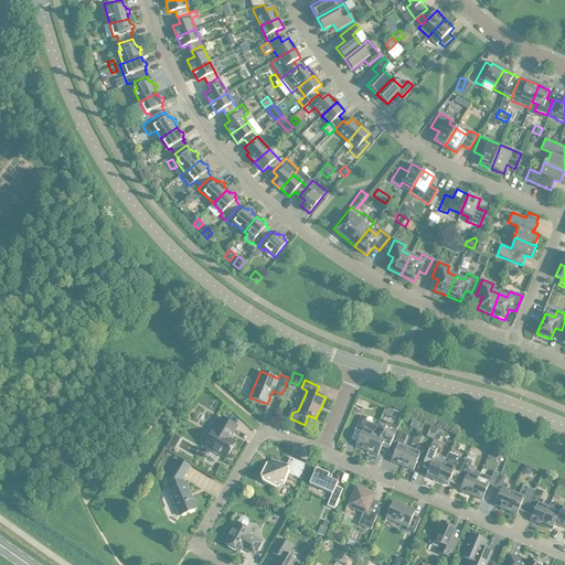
[(362,400),(359,406),(366,409),(370,403),(362,400)]
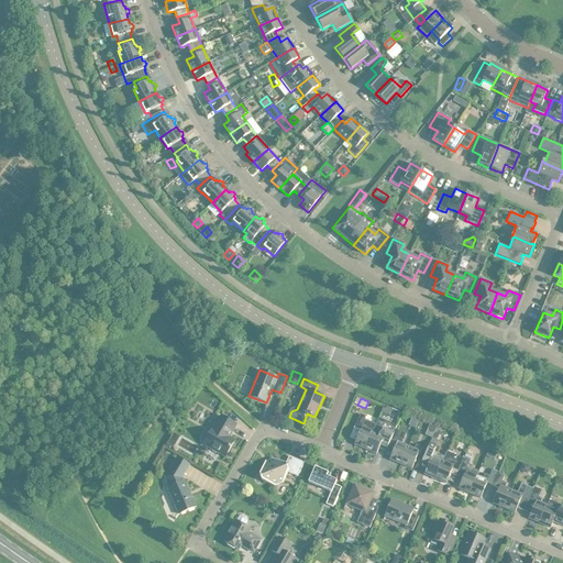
[(365,449),(375,424),(364,420),(365,417),(360,415),(350,439),(355,441),(354,444),(365,449)]
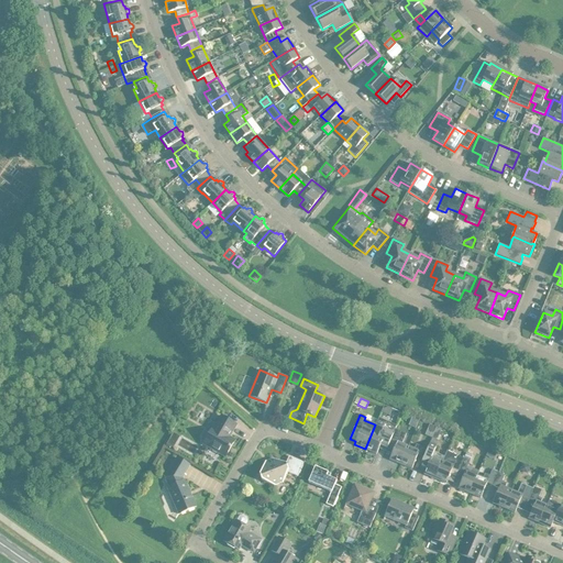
[(212,428),(202,444),(211,449),(211,451),(216,453),(218,453),(224,456),(234,440),(229,437),(235,424),(221,416),(213,428),(212,428)]
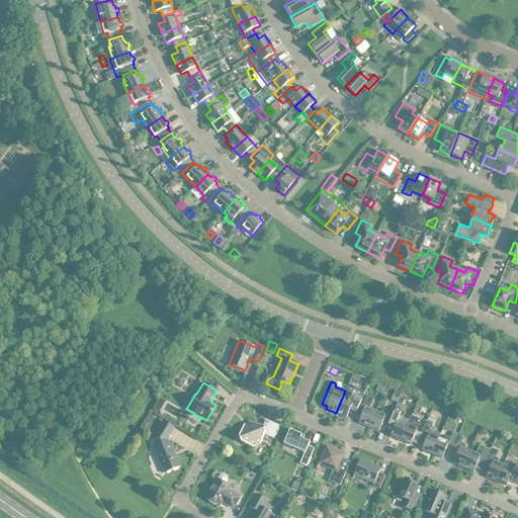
[(355,414),(358,407),(363,395),(356,392),(355,395),(345,391),(336,413),(346,418),(348,412),(355,414)]
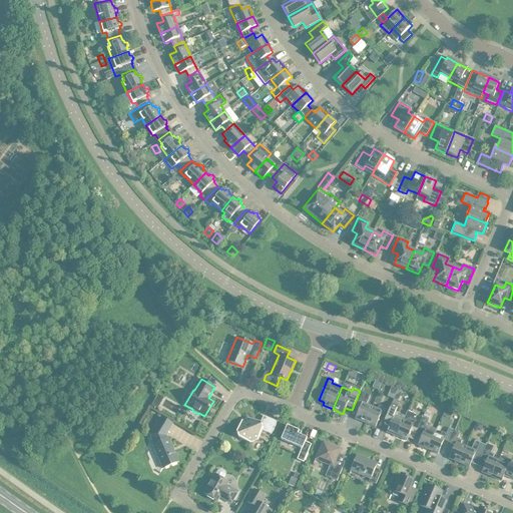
[(370,395),(360,391),(355,403),(360,405),(355,419),(365,423),(372,407),(366,404),(370,395)]
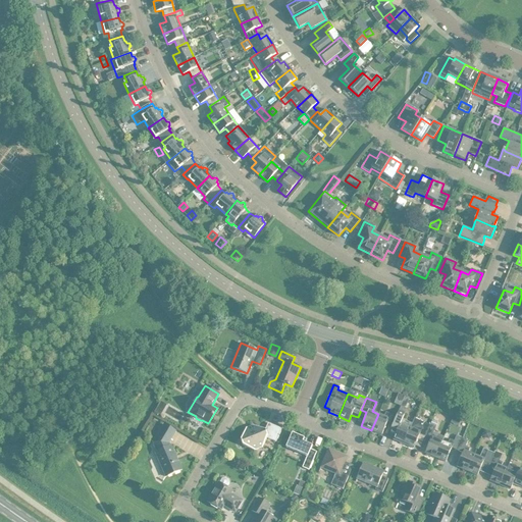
[(418,403),(416,410),(423,412),(425,405),(418,403)]
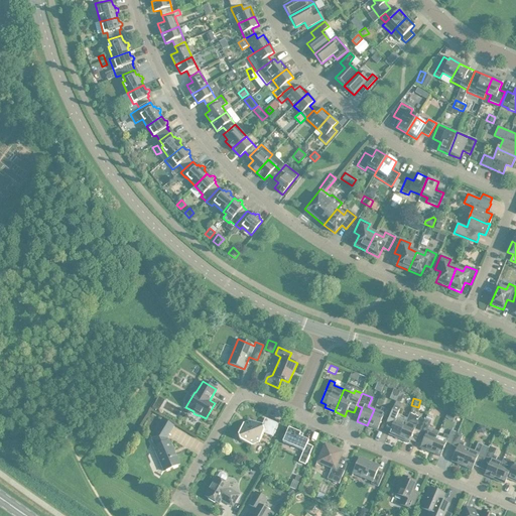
[(388,434),(398,438),(405,422),(399,420),(401,416),(396,414),(399,409),(392,406),(384,427),(390,430),(388,434)]
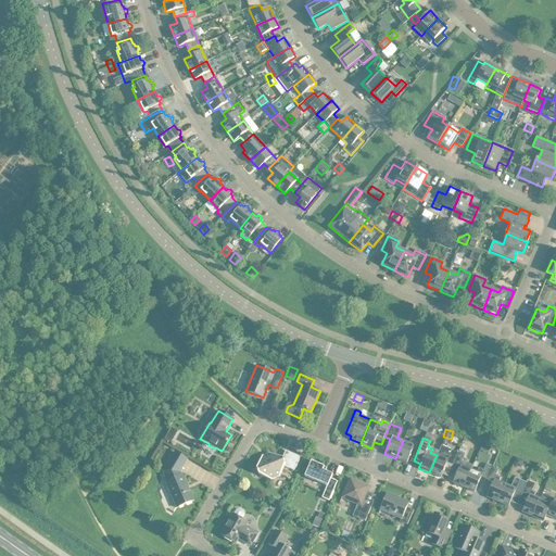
[(403,441),(395,458),(406,463),(415,441),(411,439),(408,443),(403,441)]
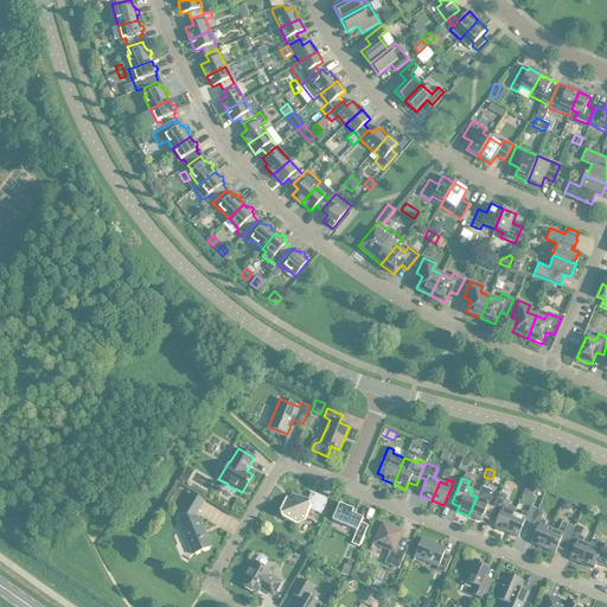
[(477,497),(468,516),(480,521),(487,505),(494,508),(500,494),(481,486),(477,497)]
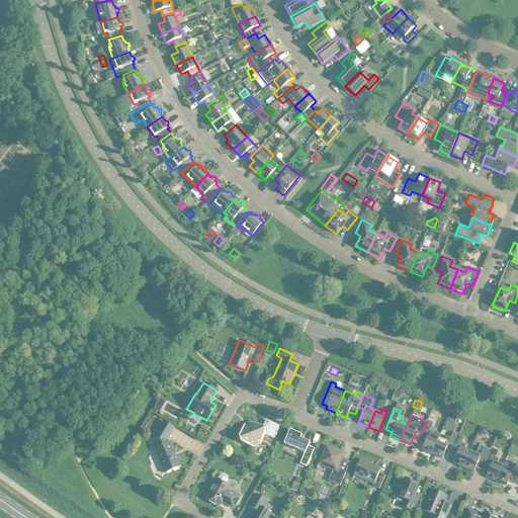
[(279,425),(265,420),(262,427),(250,422),(249,424),(247,425),(244,424),(239,437),(241,442),(252,447),(260,444),(264,434),(273,438),(279,425)]
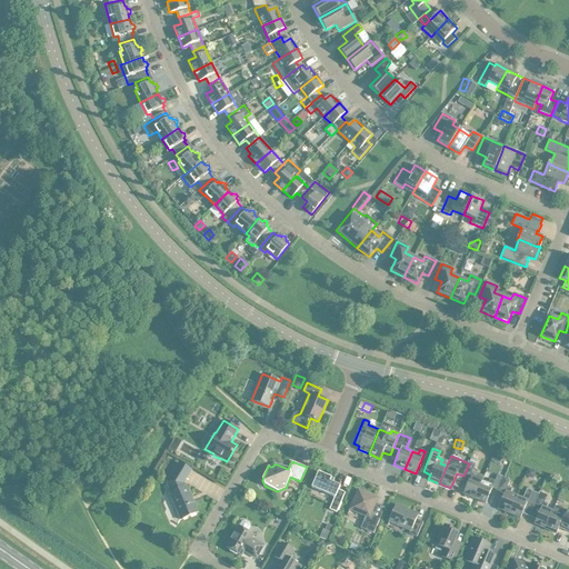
[(169,493),(180,520),(198,512),(187,486),(185,486),(183,482),(191,470),(178,462),(167,482),(171,492),(169,493)]
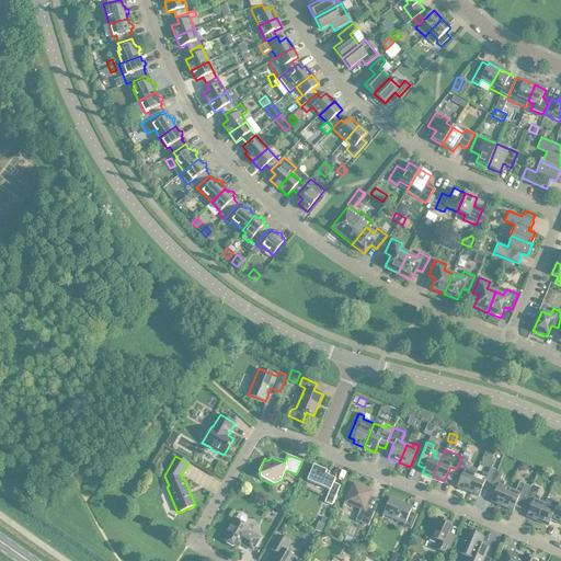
[(467,492),(474,473),(469,471),(470,467),(466,465),(468,459),(462,457),(457,469),(462,472),(456,487),(467,492)]
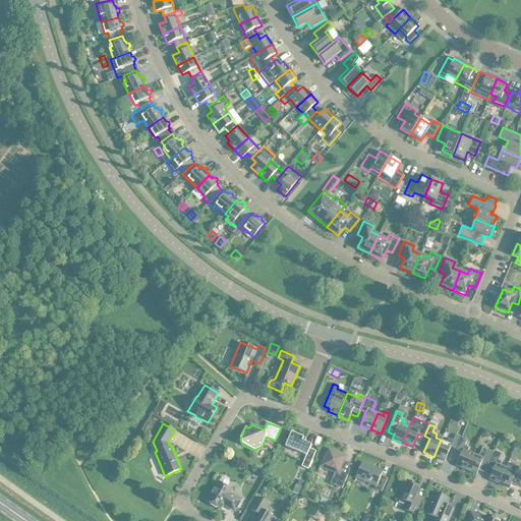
[(305,439),(291,432),(285,446),(306,455),(301,466),(307,469),(315,451),(309,449),(311,445),(304,442),(305,439)]
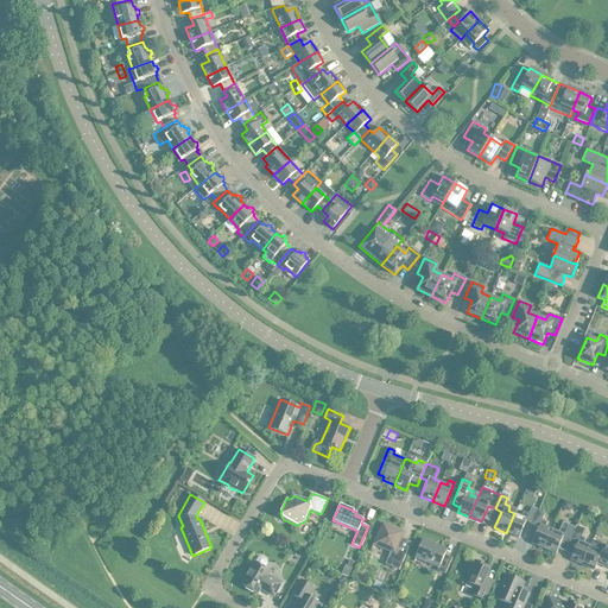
[(514,513),(506,533),(519,538),(525,521),(532,525),(538,511),(531,508),(529,514),(523,512),(521,517),(514,513)]
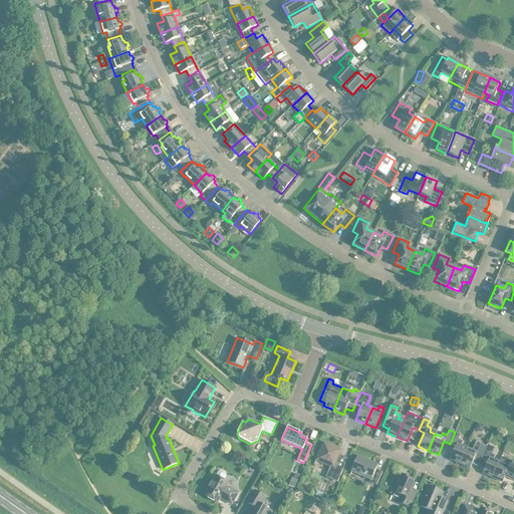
[(460,464),(467,448),(461,445),(463,442),(458,440),(460,435),(455,432),(450,444),(455,446),(450,459),(460,464)]
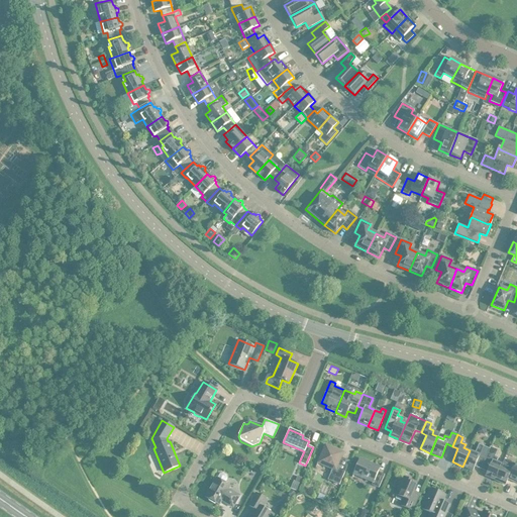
[(343,452),(325,444),(317,462),(332,470),(327,480),(339,485),(344,472),(339,470),(340,466),(338,464),(343,452)]
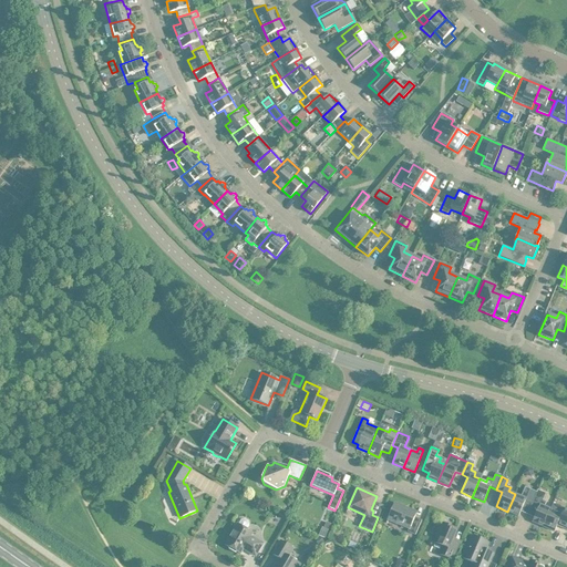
[(527,515),(536,493),(524,488),(521,496),(515,494),(507,512),(518,516),(519,512),(527,515)]
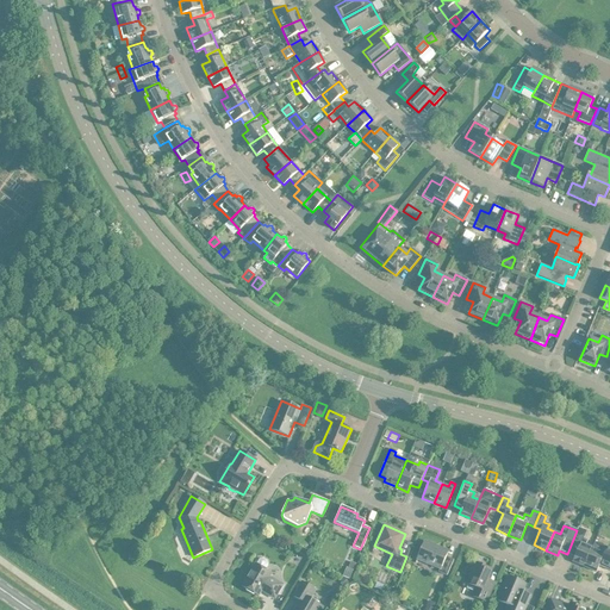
[(584,567),(592,547),(585,545),(587,540),(584,539),(587,531),(578,527),(577,530),(567,554),(574,556),(572,561),(584,567)]
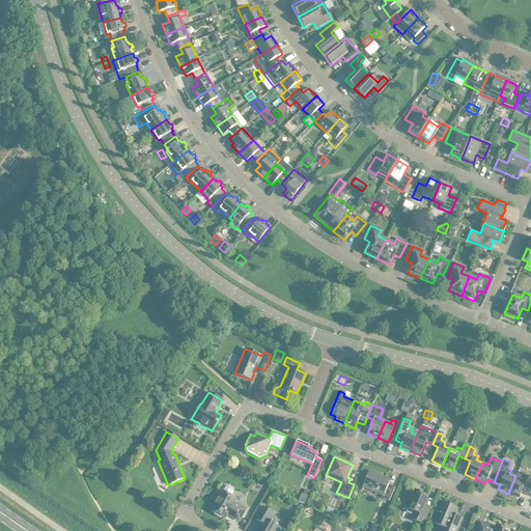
[(389,480),(369,472),(363,486),(383,495),(381,498),(389,501),(394,487),(388,484),(389,480)]
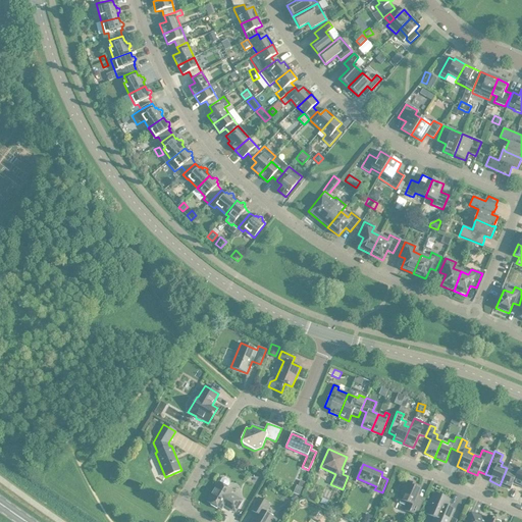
[(521,469),(509,464),(507,468),(500,485),(510,489),(513,483),(521,487),(521,469)]
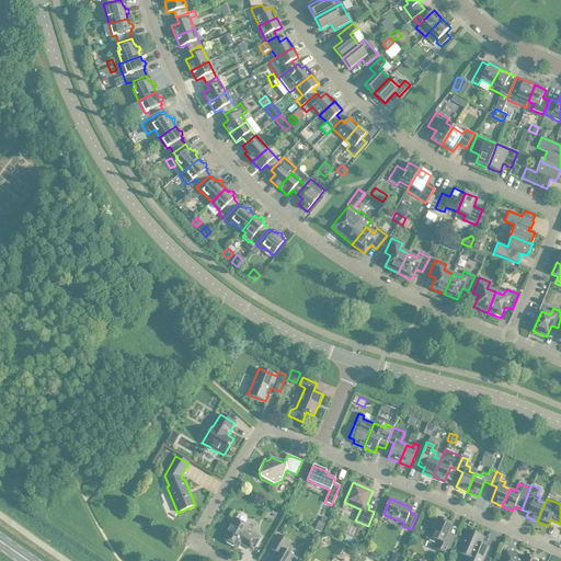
[(240,514),(237,515),(222,539),(226,541),(226,544),(232,547),(235,546),(237,548),(240,544),(252,550),(260,538),(248,530),(249,527),(242,524),(244,519),(244,516),(240,514)]
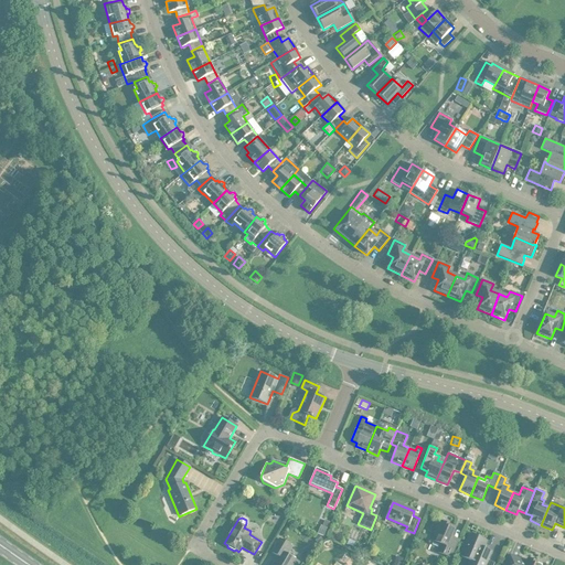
[(450,557),(458,540),(451,537),(455,528),(441,522),(432,544),(439,547),(437,552),(450,557)]
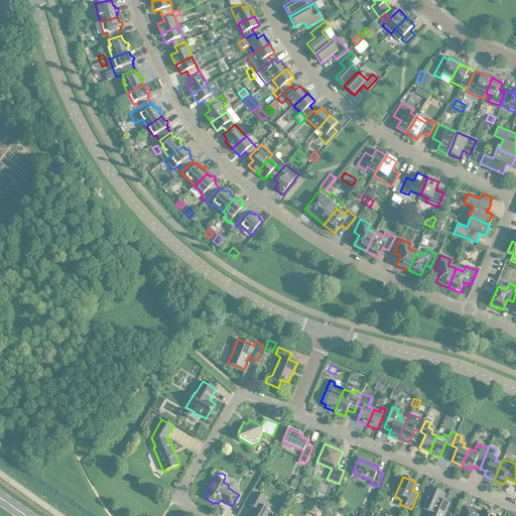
[(293,480),(290,487),(295,489),(298,483),(298,482),(294,481),(293,480)]
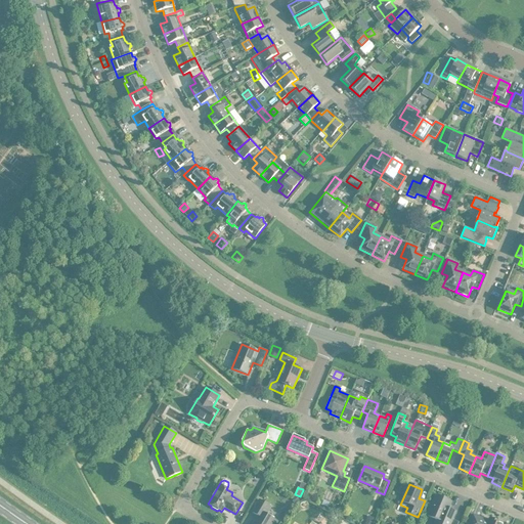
[(457,523),(459,523),(452,520),(455,514),(448,512),(449,511),(448,509),(451,503),(436,495),(428,516),(437,520),(435,523),(457,523)]
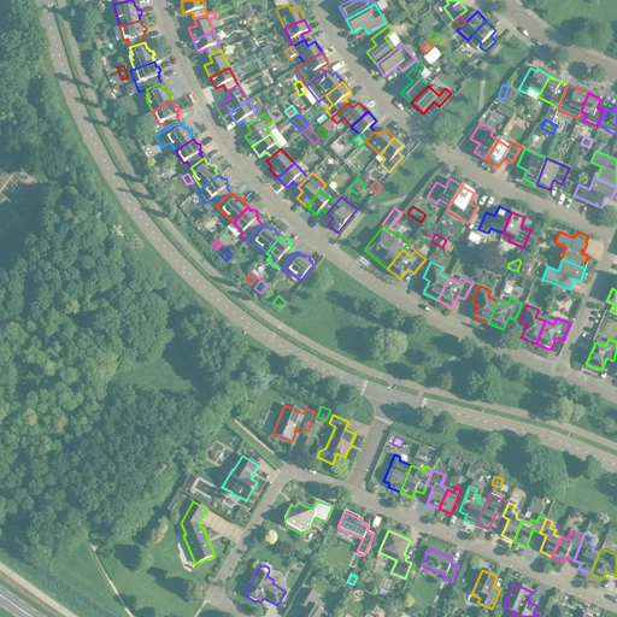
[(298,616),(324,616),(327,613),(312,606),(318,597),(305,588),(297,604),(304,607),(298,616)]
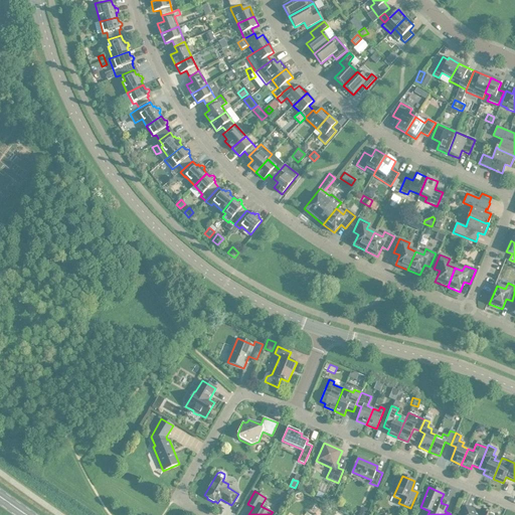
[(463,504),(457,514),(493,514),(481,510),(481,512),(463,504)]
